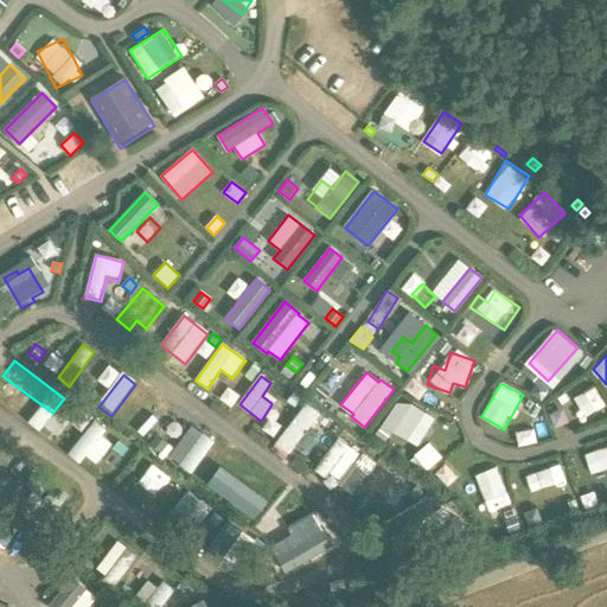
[(319,384),(313,391),(324,401),(330,394),(319,384)]
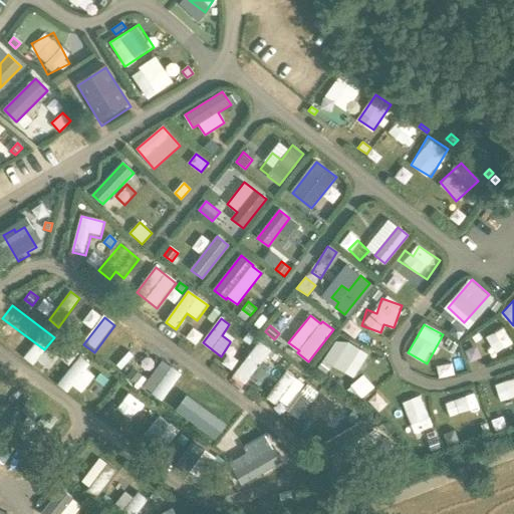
[(489,337),(496,354),(513,346),(507,330),(489,337)]
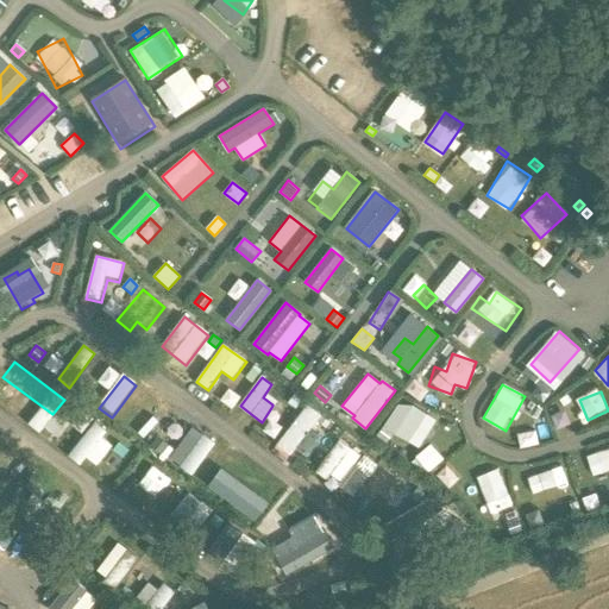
[(295,394),(288,403),(295,408),(302,399),(295,394)]
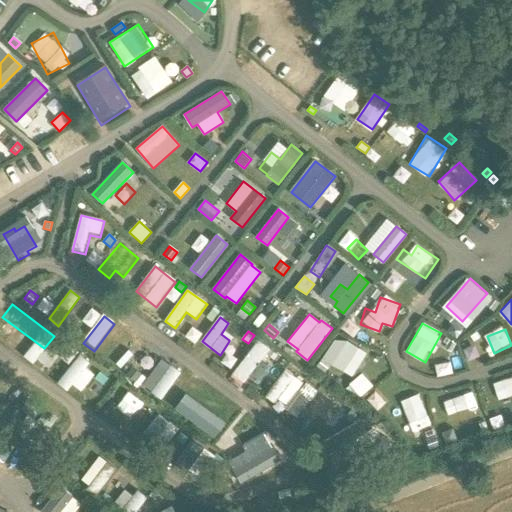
[(243,382),(251,372),(262,358),(269,349),(258,340),(232,374),(243,382)]
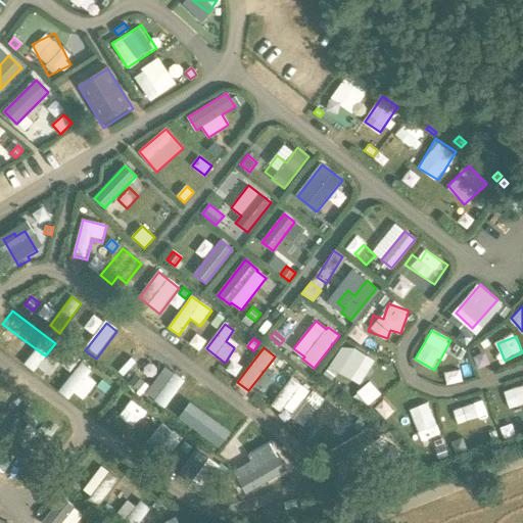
[(287,363),(283,368),(290,374),(294,369),(287,363)]
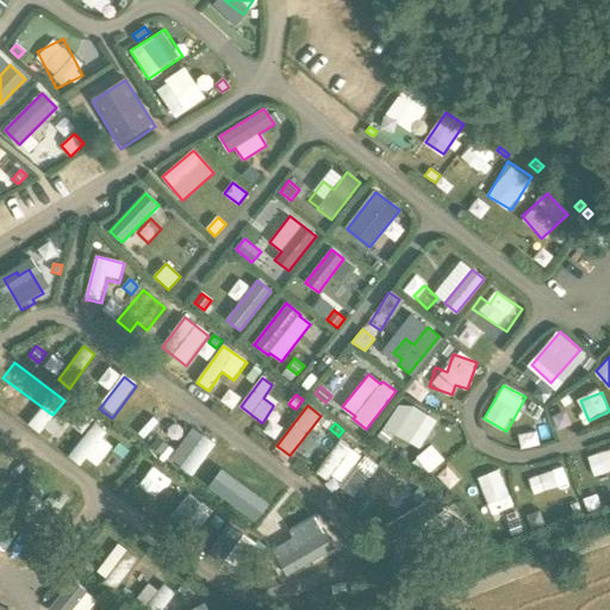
[(97,466),(112,447),(103,440),(107,434),(95,424),(69,456),(81,466),(87,459),(97,466)]
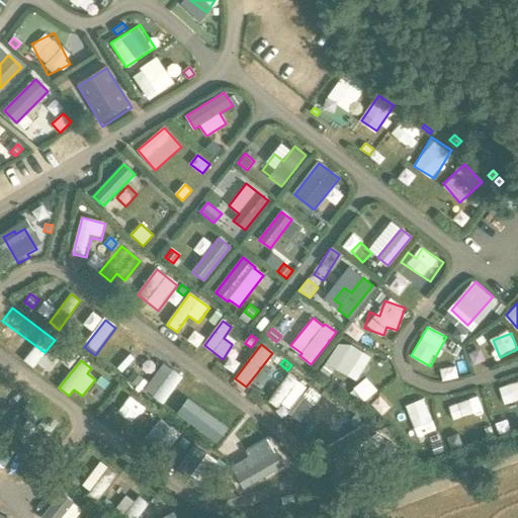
[(144,378),(134,371),(126,378),(137,386),(144,378)]
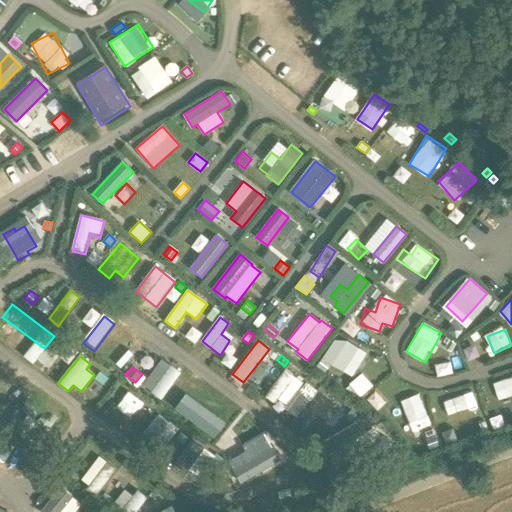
[(181,375),(171,367),(166,373),(159,367),(143,388),(162,402),(181,375)]
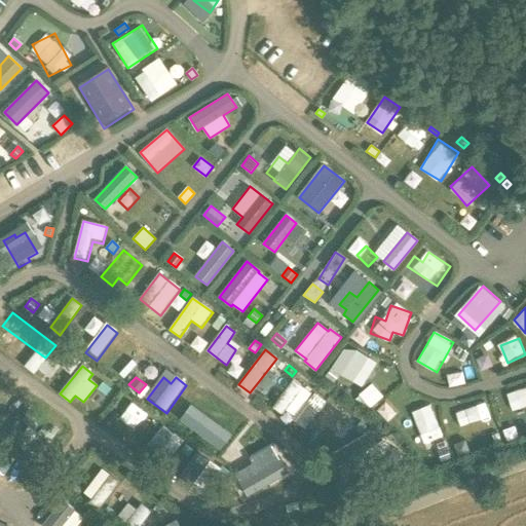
[(296,418),(312,396),(293,381),(273,408),(284,415),(287,411),(296,418)]
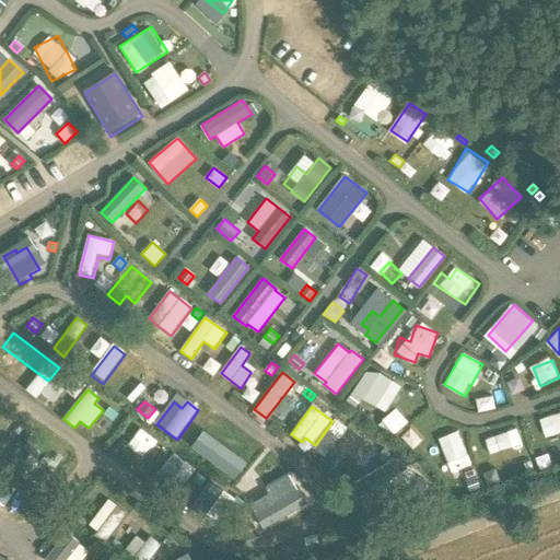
[(544,439),(559,433),(559,409),(537,417),(544,439)]
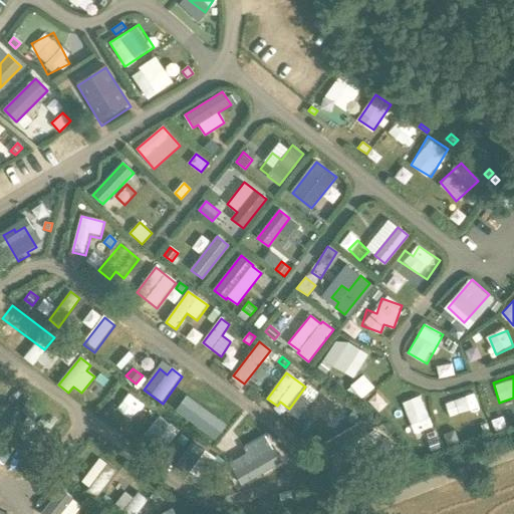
[(475,392),(455,399),(462,419),(482,412),(475,392)]
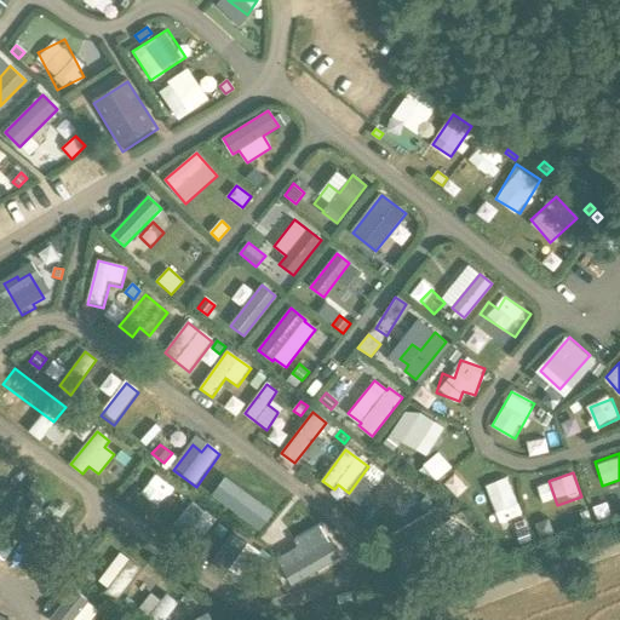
[(225,476),(212,494),(260,529),(274,512),(225,476)]
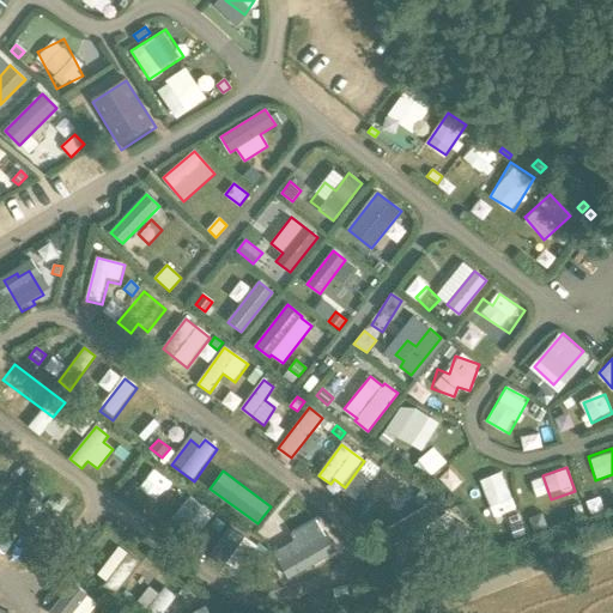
[(395,516),(414,493),(398,479),(396,481),(387,473),(362,502),(370,510),(378,502),(395,516)]
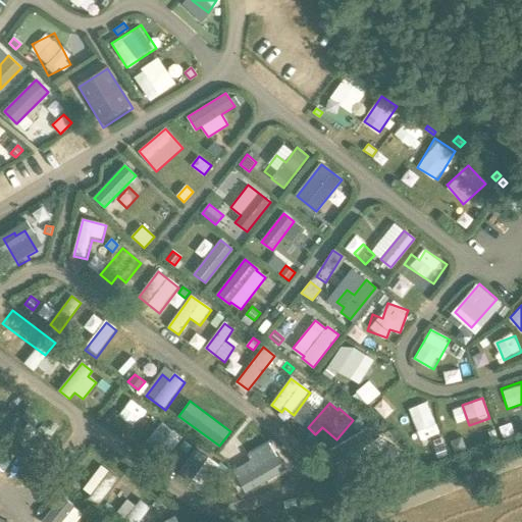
[(128,406),(114,425),(122,430),(137,411),(128,406)]
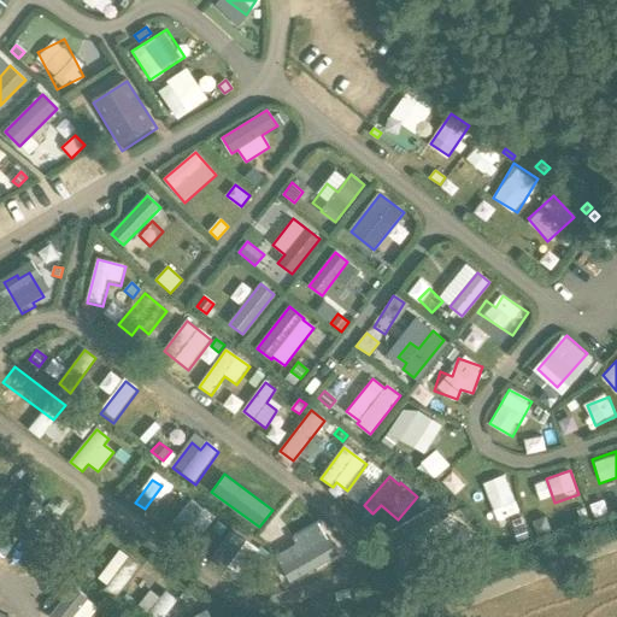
[(488,493),(499,521),(522,511),(511,485),(488,493)]
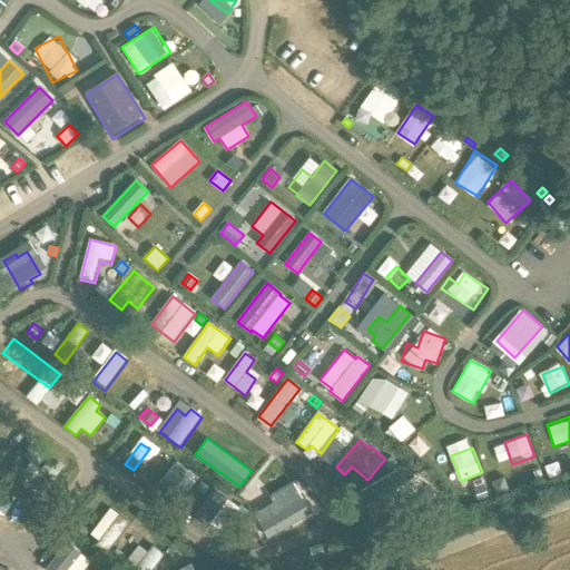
[(391,457),(384,463),(390,469),(396,462),(391,457)]
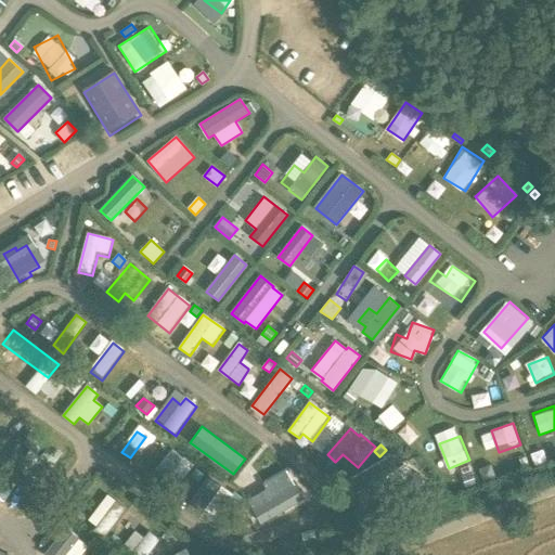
[(40,459),(31,452),(15,472),(38,489),(63,456),(50,446),(40,459)]
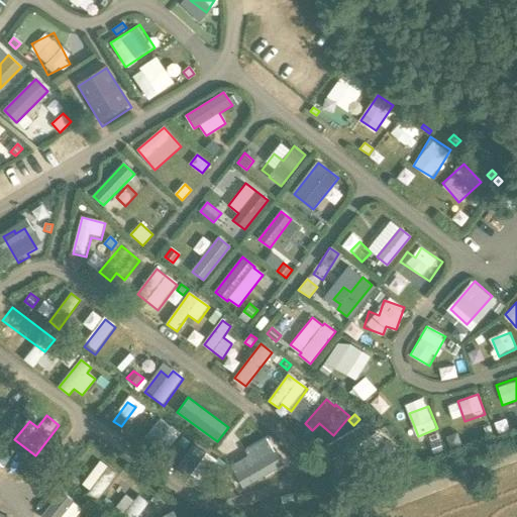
[(156,415),(141,442),(167,455),(181,429),(156,415)]
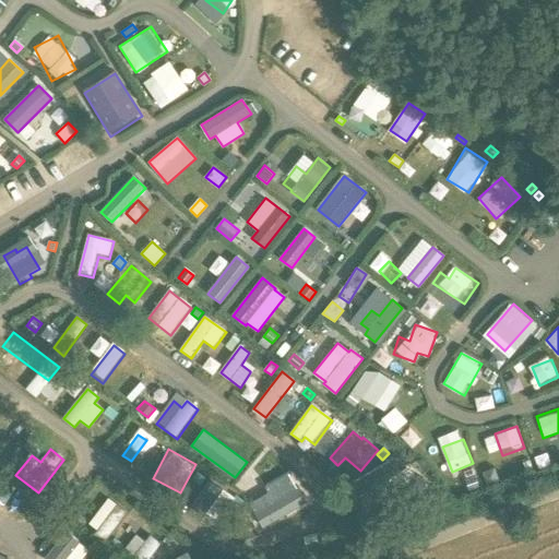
[(20,460),(12,454),(6,463),(13,468),(20,460)]
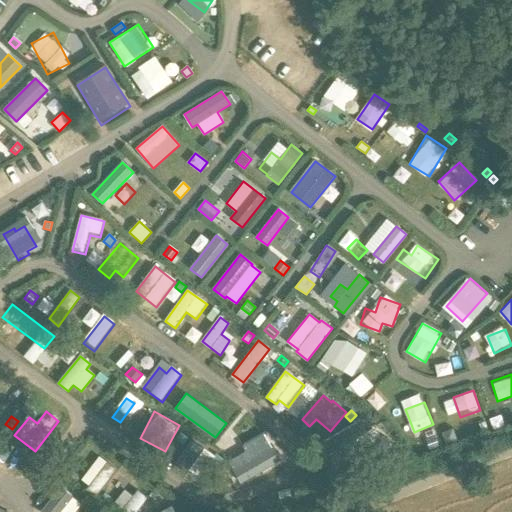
[(347,457),(370,443),(365,434),(367,433),(361,422),(318,446),(324,458),(342,448),(347,457)]
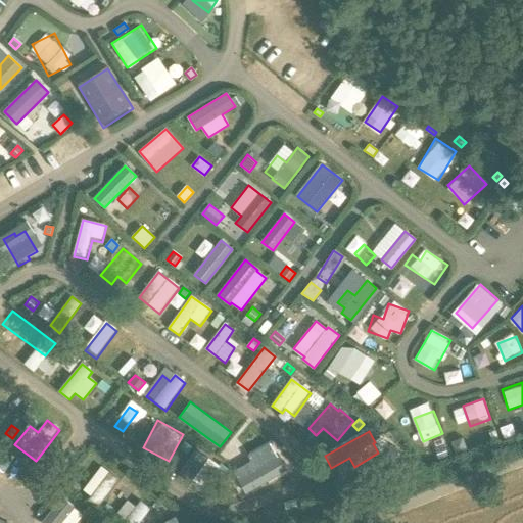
[(441,437),(433,440),(436,446),(443,443),(441,437)]
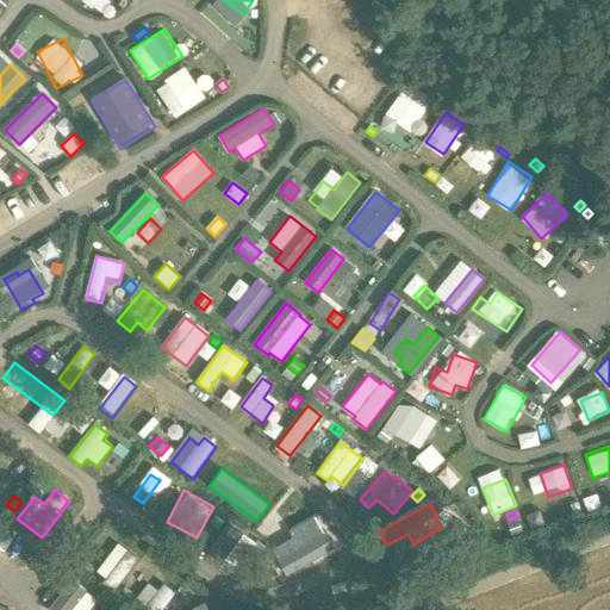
[(335,547),(316,516),(288,531),(292,537),(273,549),(287,576),(335,547)]
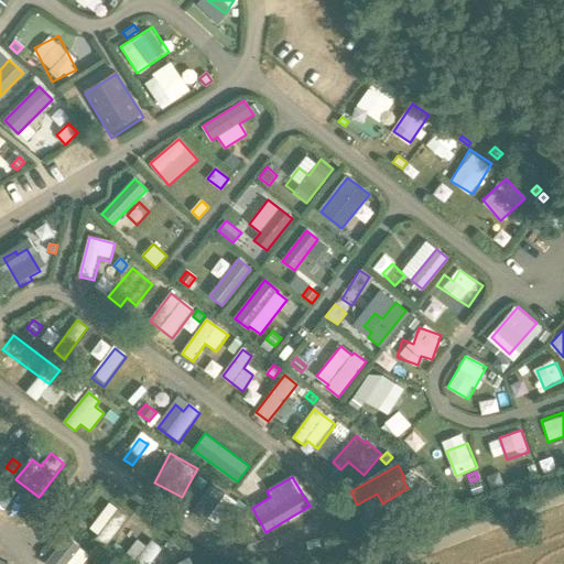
[(479,481),(470,485),(474,494),(483,490),(479,481)]
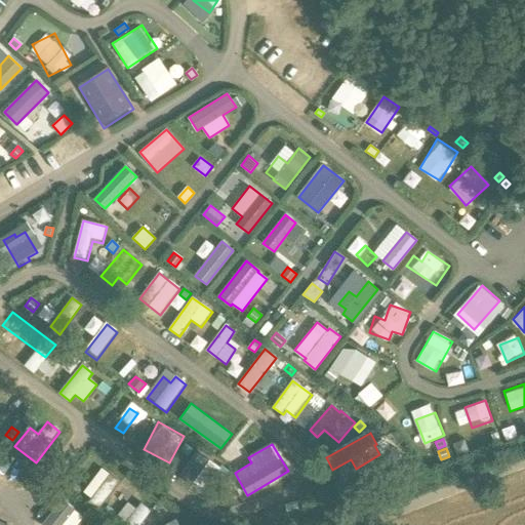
[(397,449),(391,452),(394,460),(400,457),(397,449)]
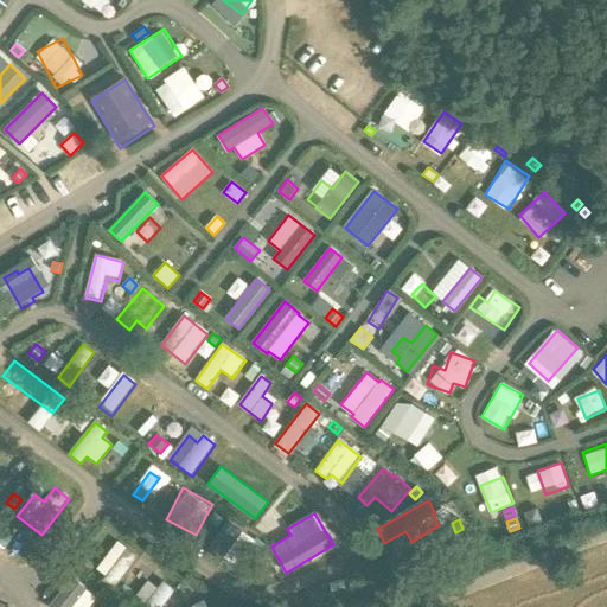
[(230,570),(256,544),(237,526),(211,553),(230,570)]
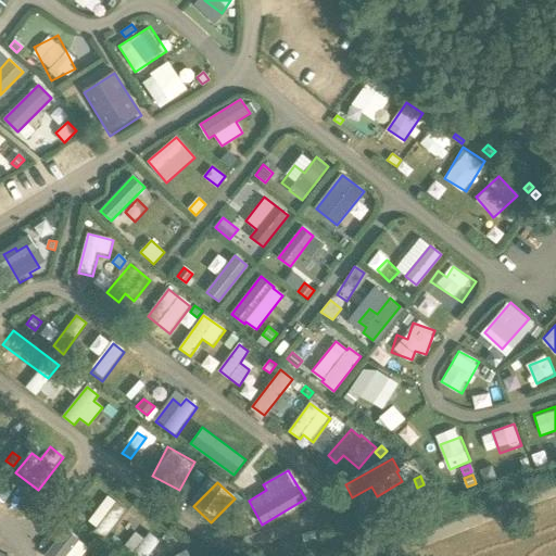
[(123,498),(110,487),(80,521),(95,533),(118,504),(123,498)]
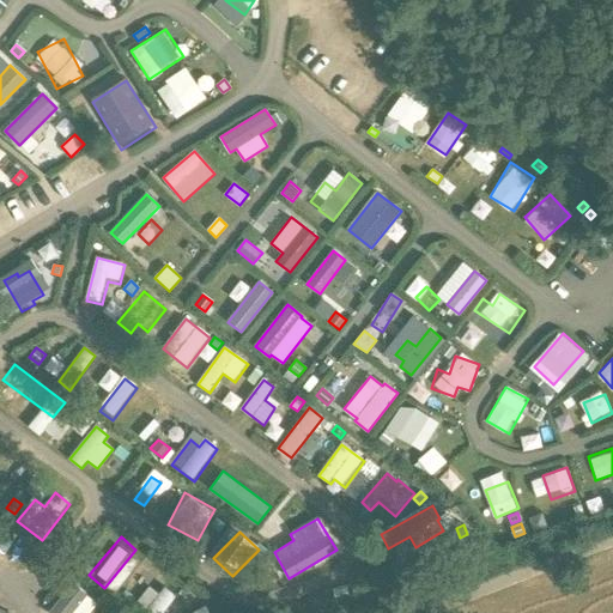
[(113,593),(137,562),(131,556),(104,588),(113,593)]
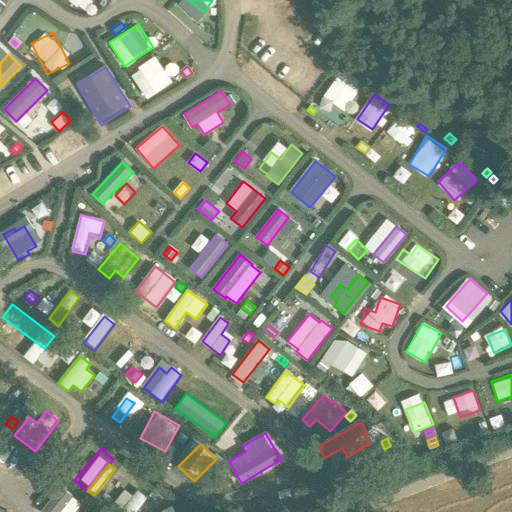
[(112,502),(123,511),(133,511),(145,499),(129,484),(112,502)]
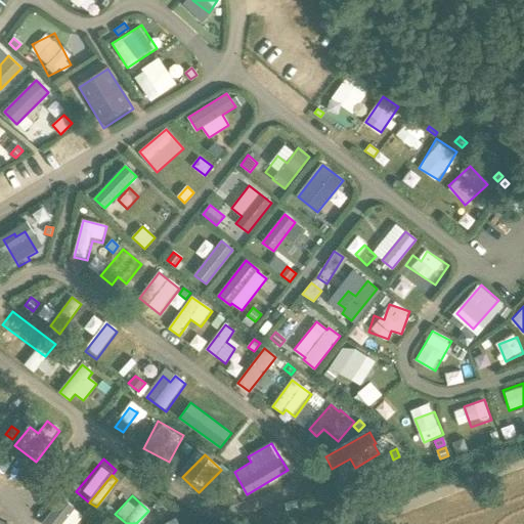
[(77,523),(84,516),(63,499),(44,523),(77,523)]
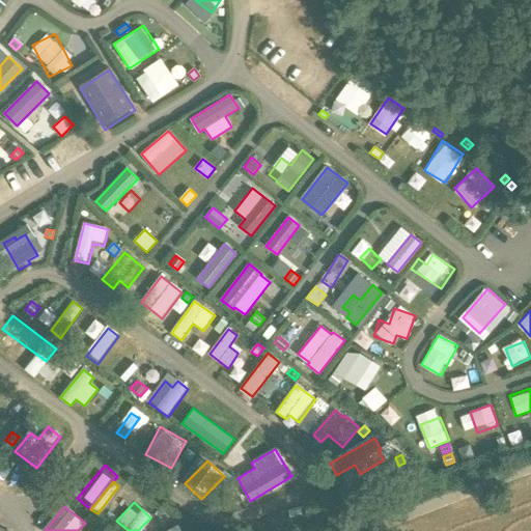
[(140,530),(157,530),(170,516),(160,508),(140,530)]
